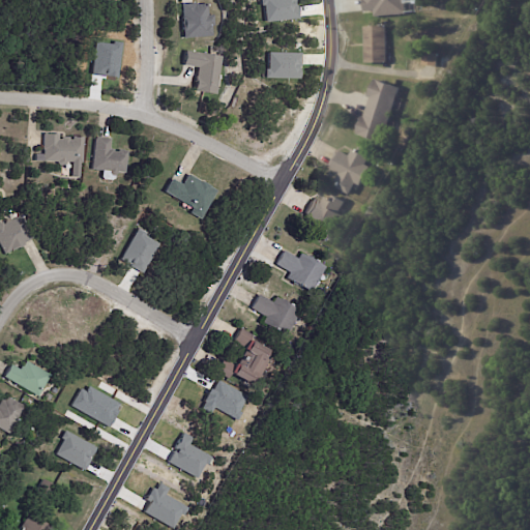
[(408,0),(409,12),(378,15),(378,9),(367,10),(366,0),(408,0)]
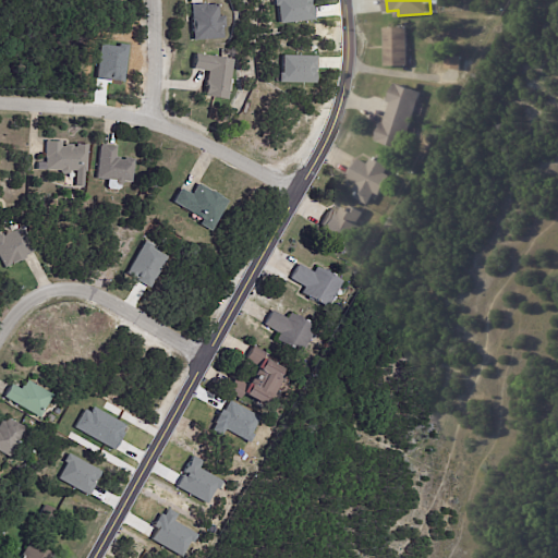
[(226,39),(195,41),(194,34),(195,34),(194,22),(193,22),(192,5),(206,4),(206,7),(220,5),(221,17),(227,17),(228,28),(225,28),(226,39)]
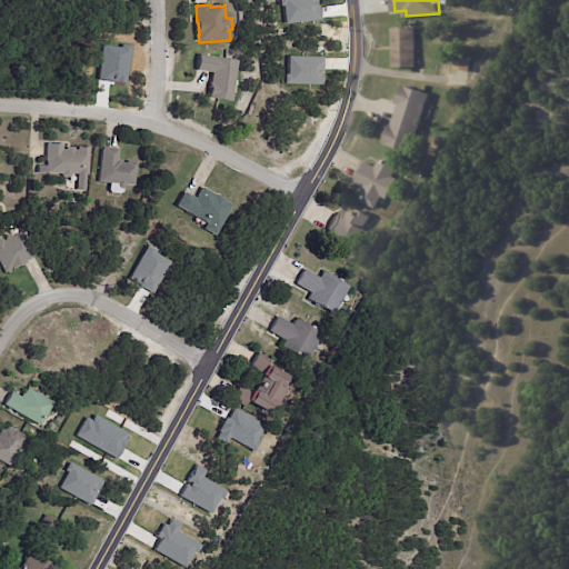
[(419,51),(419,66),(396,67),(393,28),(418,27),(419,51)]
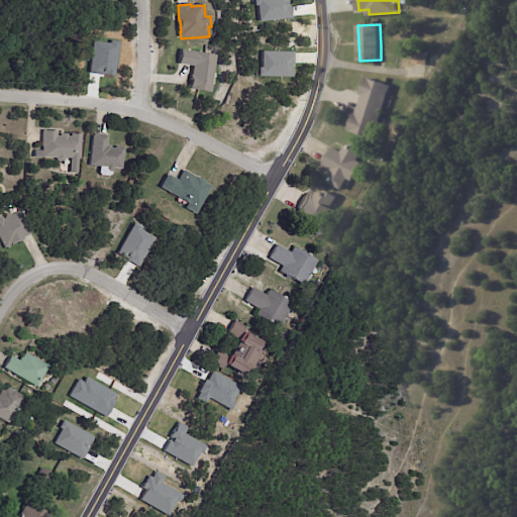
[(217,57),(212,93),(190,90),(194,67),(179,65),(181,50),(217,57)]
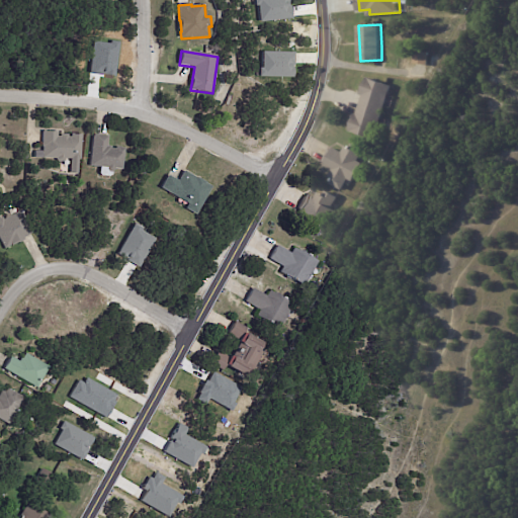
[(431,54),(432,54),(430,65),(416,64),(417,52),(431,54)]
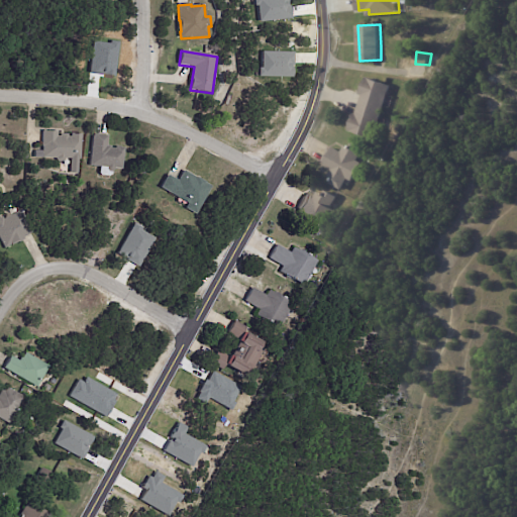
[(393,86),(376,138),(350,130),(354,119),(353,119),(355,113),(357,113),(363,95),(360,94),(362,89),(363,89),(367,78),(393,86)]
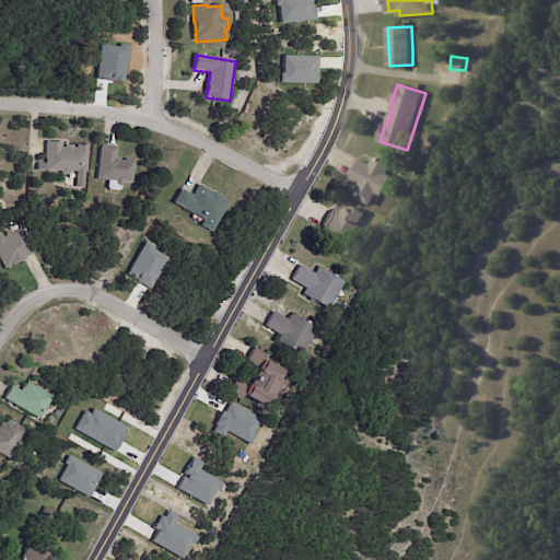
[(69,146),(74,146),(74,148),(78,148),(78,144),(90,144),(88,172),(86,172),(86,187),(78,186),(79,171),(71,171),(71,172),(69,174),(65,174),(62,172),(62,171),(47,170),(48,158),(46,158),(47,141),(62,142),(62,148),(66,148),(67,144),(69,146)]
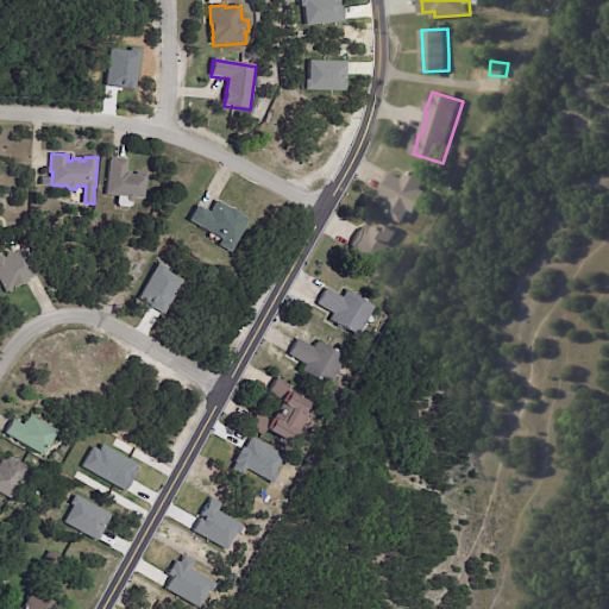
[(113,157),(129,158),(127,171),(131,171),(131,174),(138,174),(138,171),(149,173),(146,199),(137,198),(137,200),(135,202),(133,205),(131,207),(120,206),(119,203),(120,196),(107,195),(111,157),(113,157)]
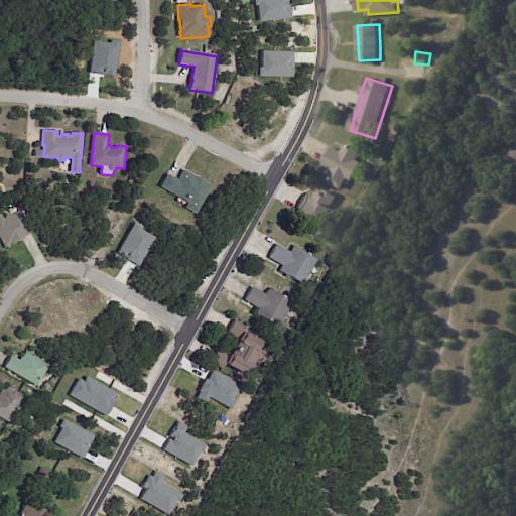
[(361,155),(359,159),(363,161),(354,179),(350,177),(344,188),(332,182),(334,176),(331,174),(334,169),(325,164),(326,162),(324,161),(330,149),(333,150),(335,146),(344,151),(347,144),(351,146),(354,142),(365,148),(361,155)]
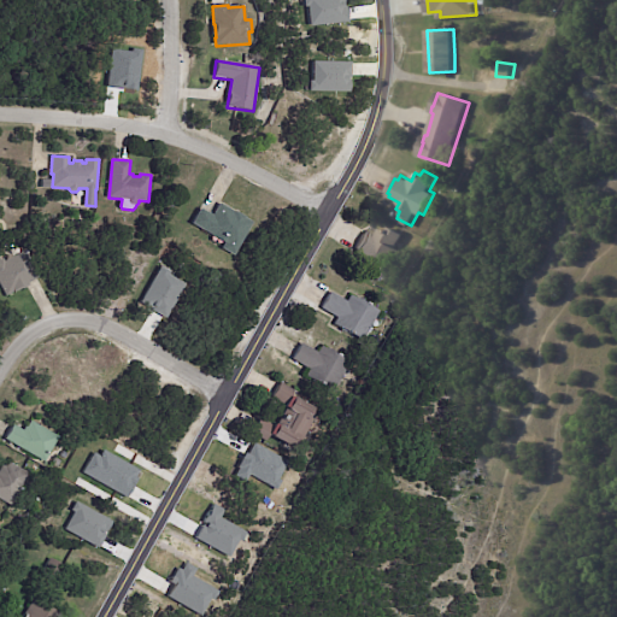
[(221,203),(235,211),(236,210),(247,216),(246,217),(254,222),(236,256),(223,248),(225,242),(213,235),(193,223),(201,207),(213,215),(221,203)]
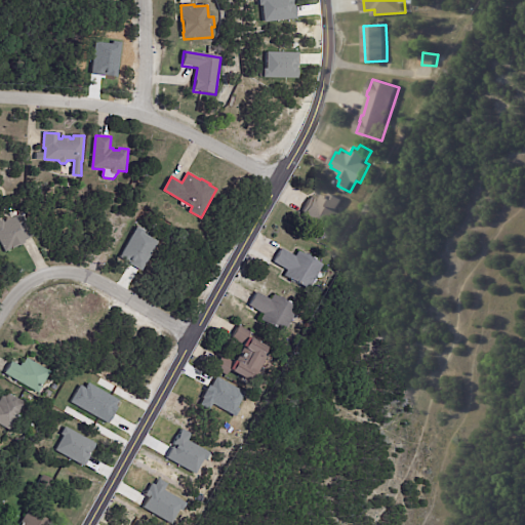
[(304,214),(303,213),(311,197),(312,197),(313,196),(321,200),(325,194),(330,197),(333,193),(345,199),(339,210),(345,213),(334,231),(329,228),(323,239),(308,231),(311,225),(310,225),(312,219),(304,215),(304,214)]
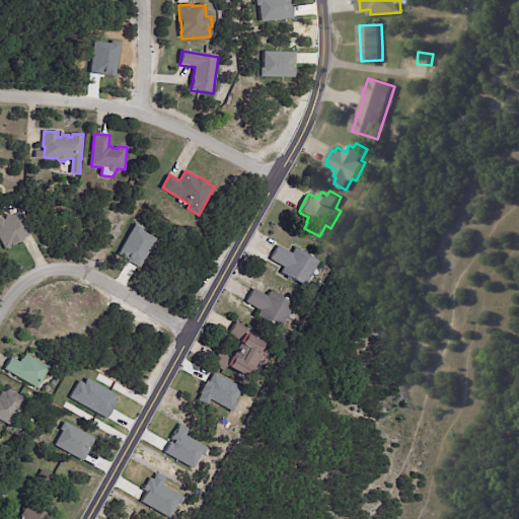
[(31,234),(24,238),(25,239),(20,242),(19,242),(13,245),(12,244),(6,248),(0,237),(0,218),(2,217),(4,219),(22,209),(35,232),(31,234)]
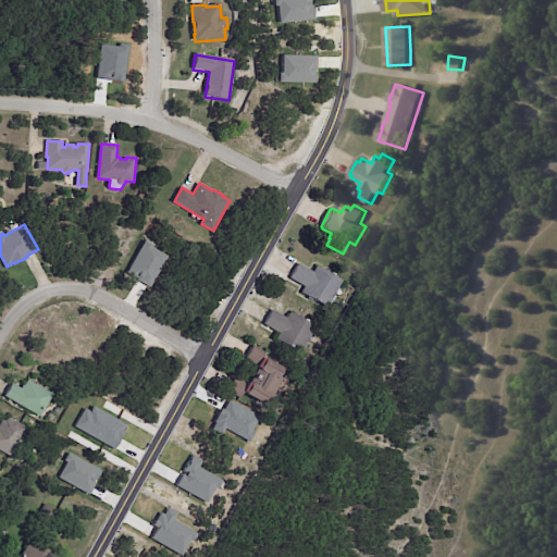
[(311,270),(314,272),(318,265),(344,281),(329,307),(314,298),(313,300),(309,298),(309,296),(302,293),(306,287),(291,279),(299,263),(311,270)]
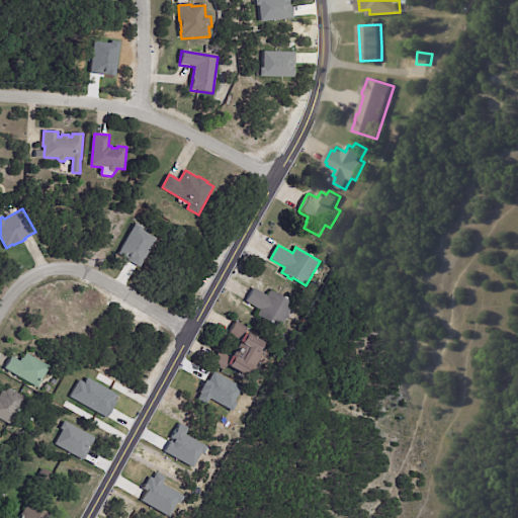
[(271,290),(295,304),(281,330),(263,320),(264,319),(257,315),(260,310),(246,301),(254,287),(268,295),(271,290)]
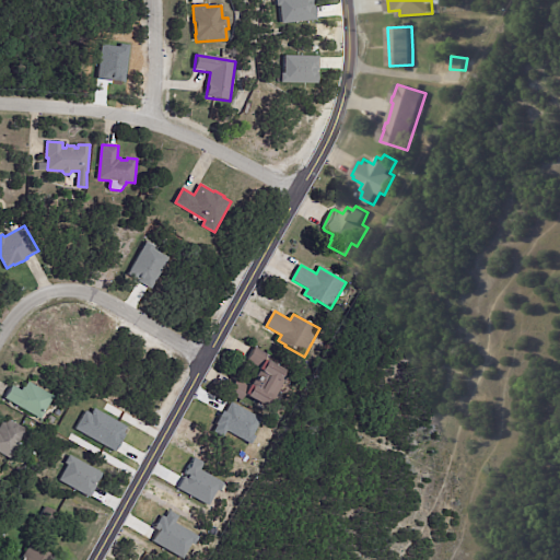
[(287,377),(270,408),(246,394),(242,401),(230,395),(237,381),(249,386),(251,384),(253,385),(260,370),(247,362),(255,347),(267,353),(268,352),(280,359),(276,364),(290,372),(287,377)]
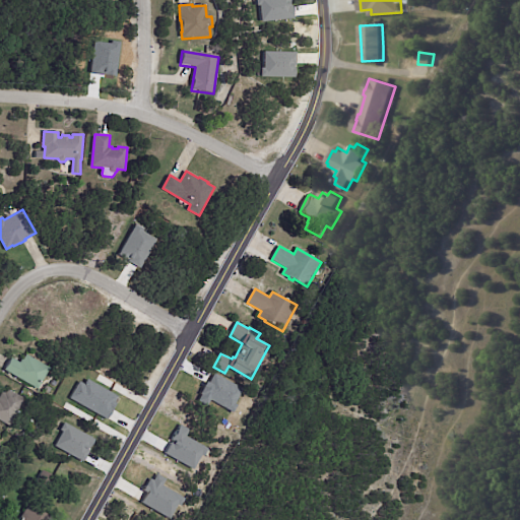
[(50,368),(38,389),(4,370),(11,358),(19,363),(21,360),(22,360),(26,354),(50,368)]
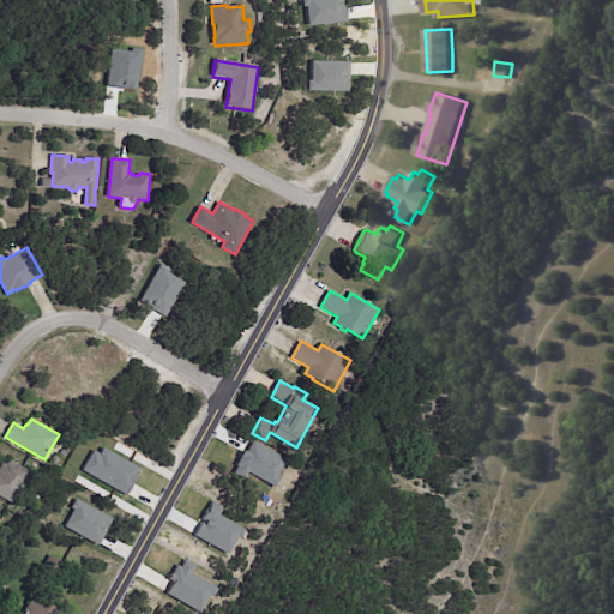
[(12,504),(0,497),(0,467),(2,462),(6,464),(8,459),(31,471),(12,504)]
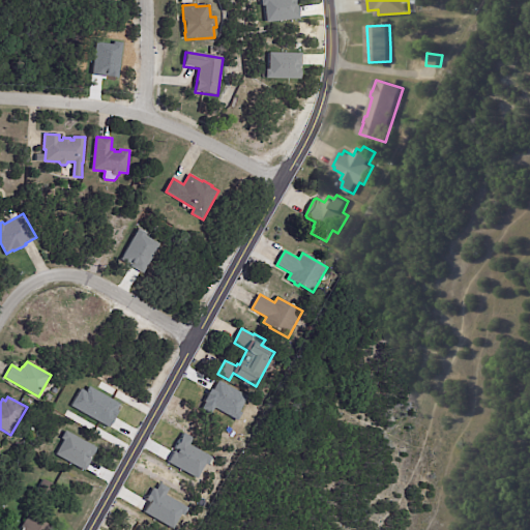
[(30,427),(35,430),(32,435),(27,431),(30,427)]
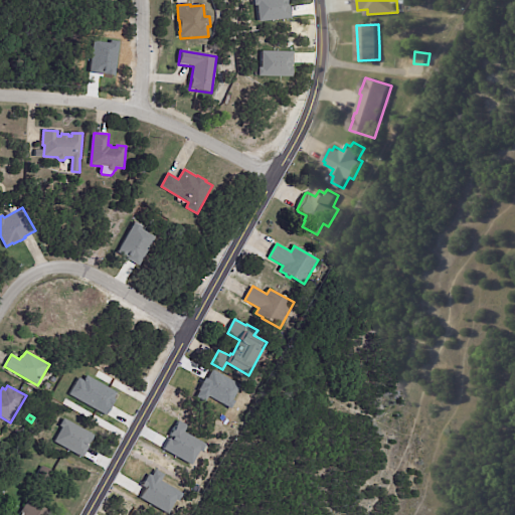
[(92,435),(63,419),(51,442),(79,457),(92,435)]
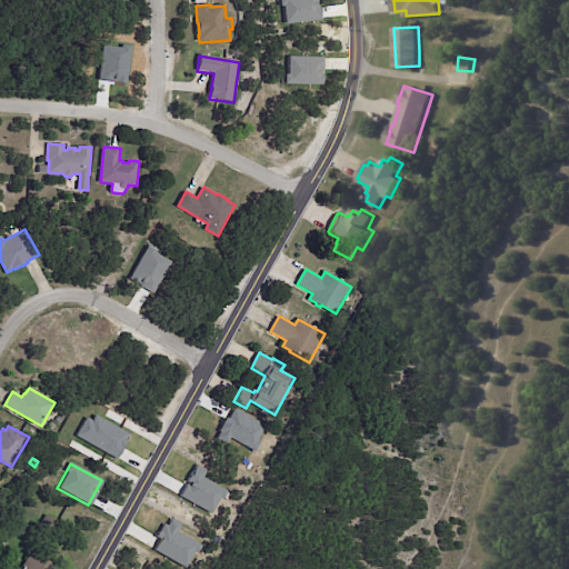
[(71,511),(56,537),(40,528),(48,516),(55,519),(62,506),(71,511)]
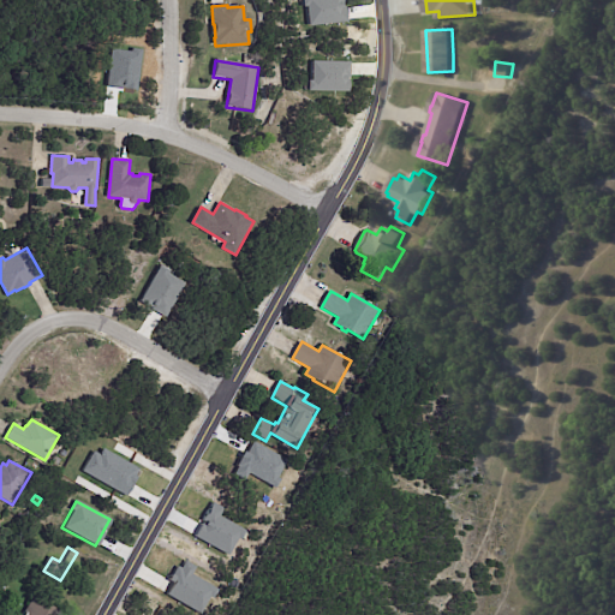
[(24,614),(34,598),(60,613),(58,614),(24,614)]
